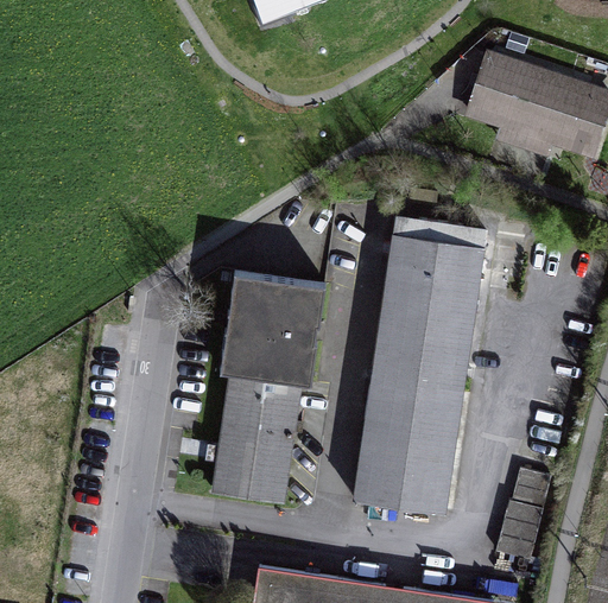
[(607,112),(607,97),(488,58),(469,115),(594,157),(607,112)]
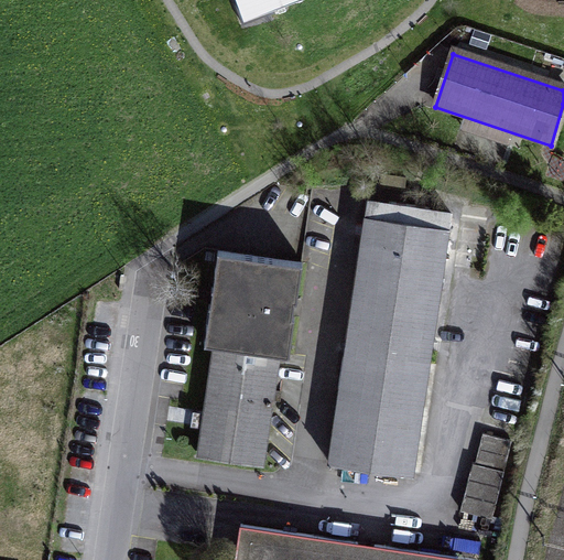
[(413,473),(452,217),(365,204),(327,461),(413,473)]
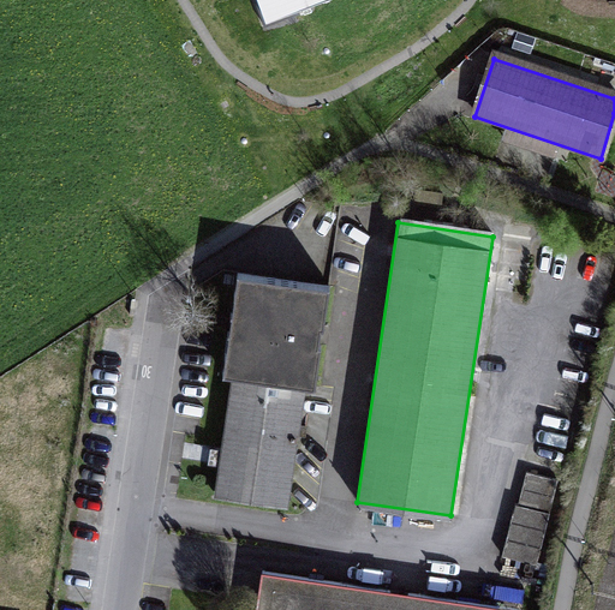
[(316,388),(332,287),(240,273),(224,376),(237,378),(219,498),(287,509),(306,387),(316,388)]
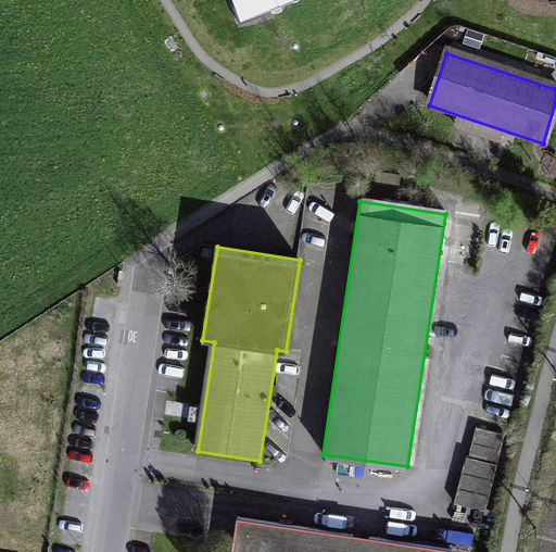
[(455,551),(455,550),(234,515),(228,551),(455,551)]
